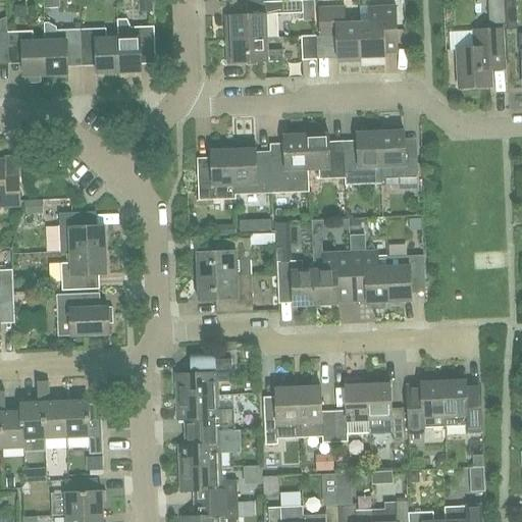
[(152,0),(139,0),(140,12),(153,11),(152,0)]
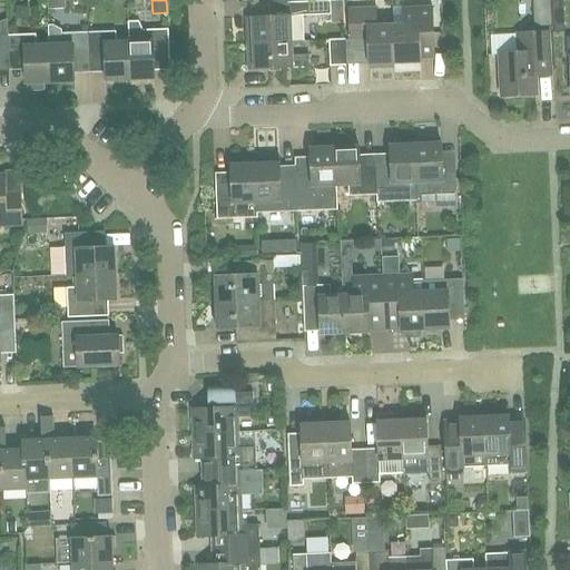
[(303,17),(331,16),(331,1),(295,2),(295,17),(303,17)]
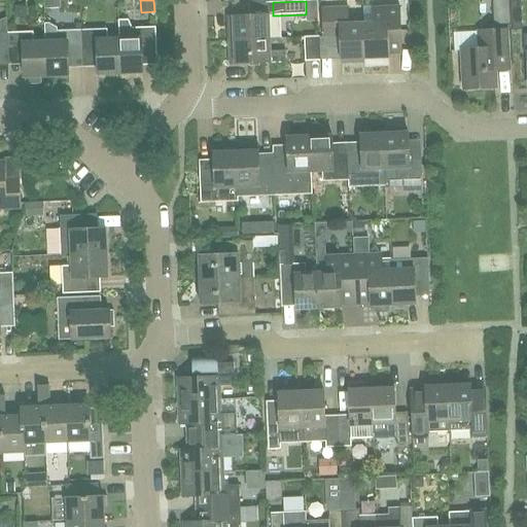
[(513,31),(522,31),(522,2),(512,2),(513,31)]
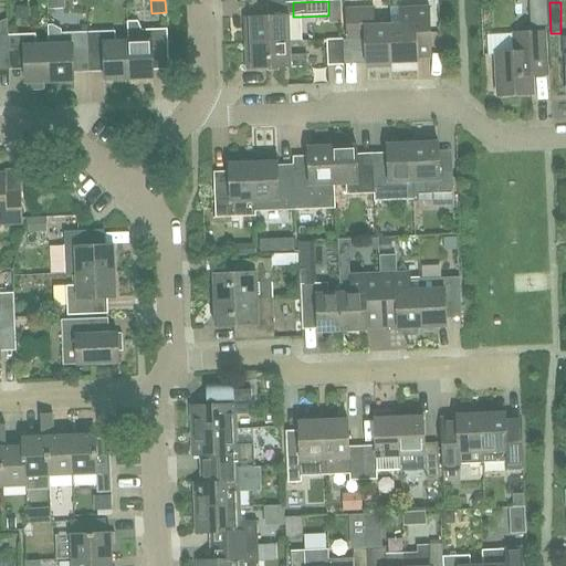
[(375,25),(374,8),(346,9),(347,41),(365,40),(366,65),(391,64),(390,25),(375,25)]
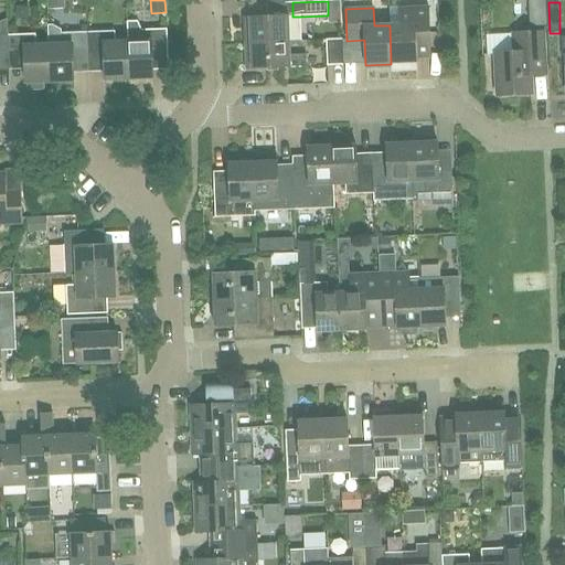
[(391,64),(417,63),(416,34),(429,34),(428,8),(409,8),(401,19),(401,24),(390,25),(391,64)]
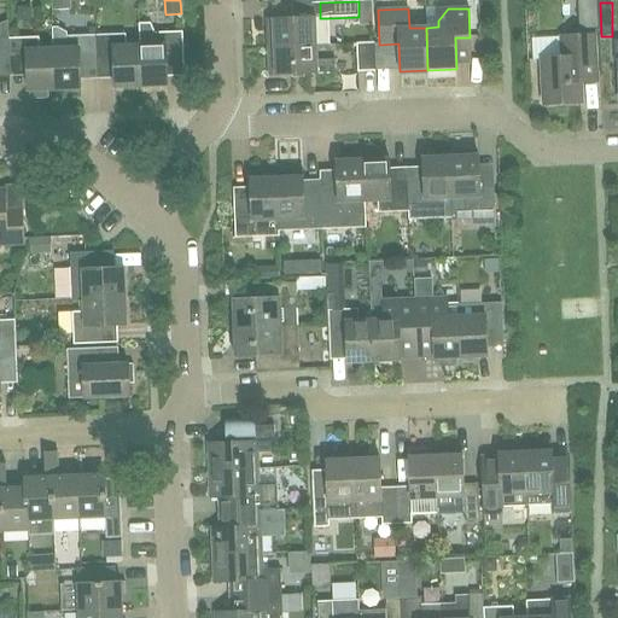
[(577,29),(598,28),(598,12),(576,13),(577,29)]
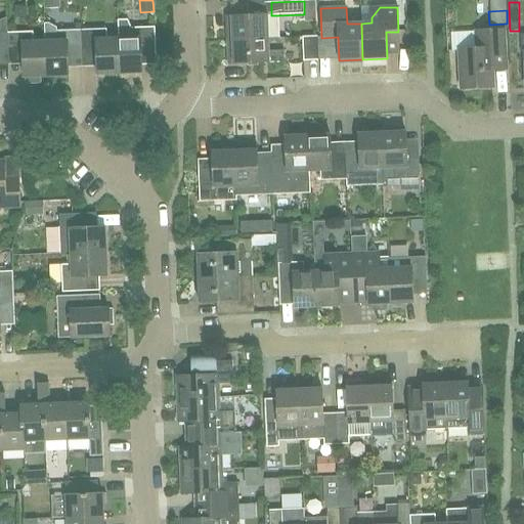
[(271,15),(227,16),(227,41),(268,39),(279,38),(278,15),(271,15)]
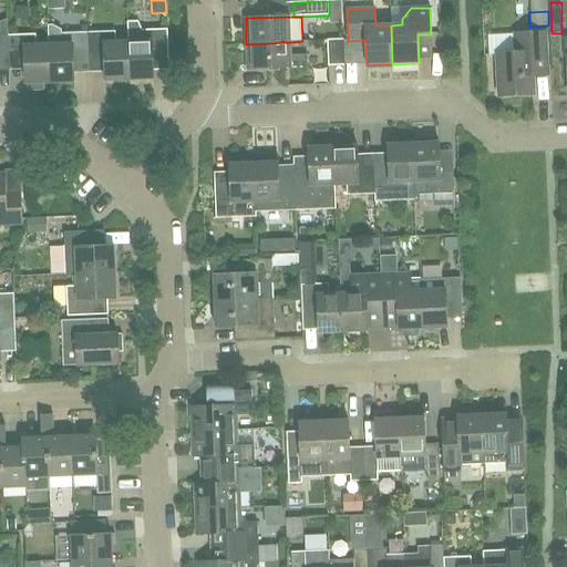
[(142,30),(138,22),(127,22),(129,42),(130,80),(154,80),(153,50),(168,50),(167,30),(142,30)]
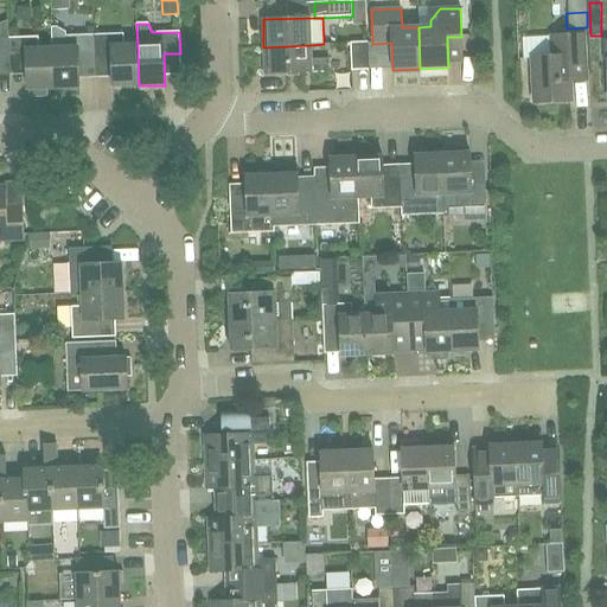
[(66,36),(66,33),(57,27),(52,27),(52,48),(53,89),(80,89),(78,51),(95,50),(94,34),(66,36)]
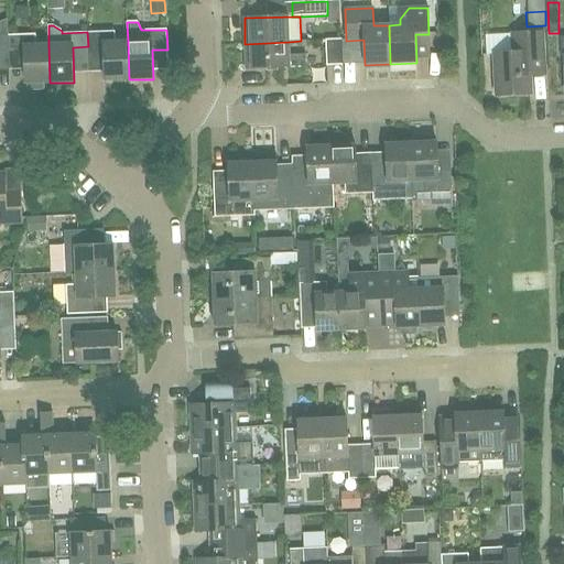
[(116,42),(115,31),(87,32),(88,46),(104,46),(105,80),(129,79),(128,42),(116,42)]
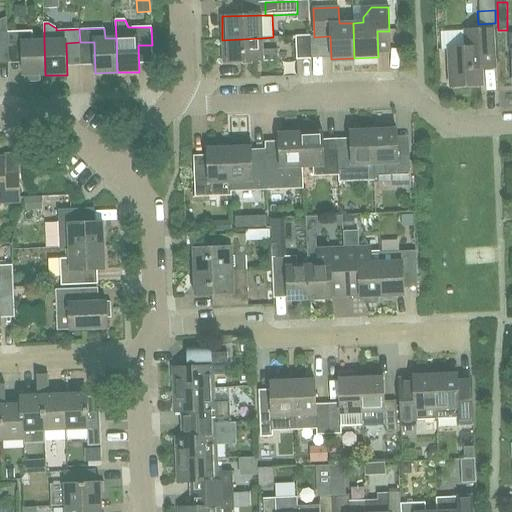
[(451,87),(481,85),(480,56),(494,56),(492,30),(466,31),(467,48),(449,49),(451,87)]
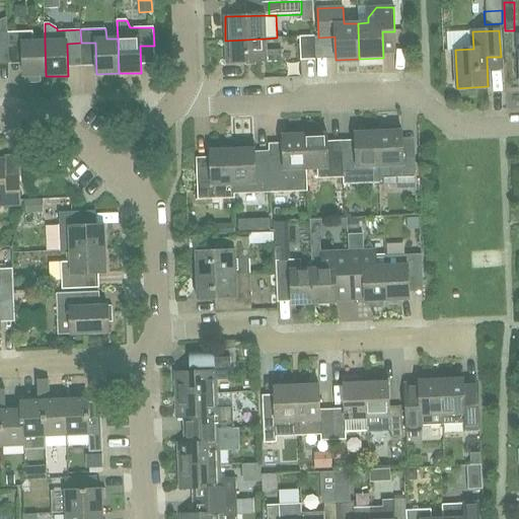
[(33,42),(33,31),(8,32),(8,46),(22,46),(23,77),(25,77),(25,83),(40,83),(40,77),(46,76),(45,41),(33,42)]
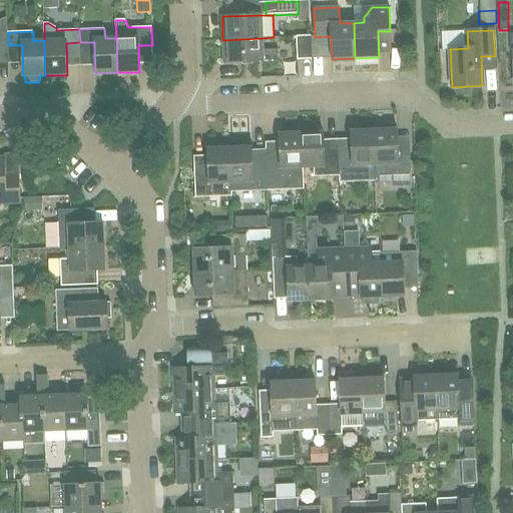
[(0,51),(8,51),(8,45),(8,32),(0,32),(0,51)]
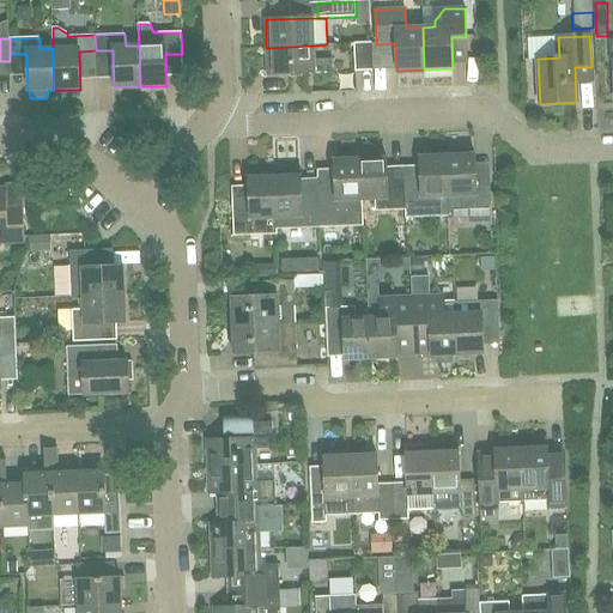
[(356,72),(372,71),(371,43),(354,43),(356,72)]
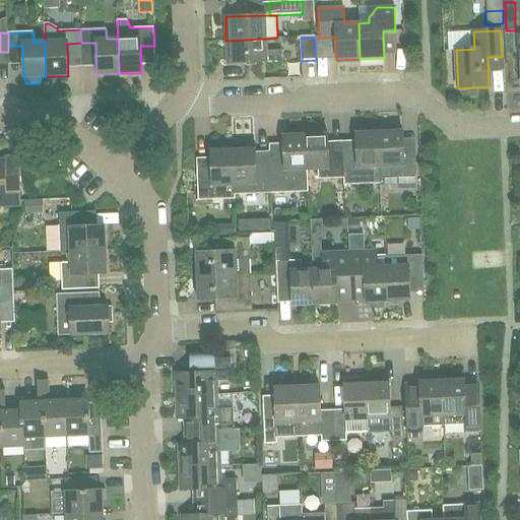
[(267,51),(266,39),(225,41),(226,64),(282,62),(281,51),(267,51)]
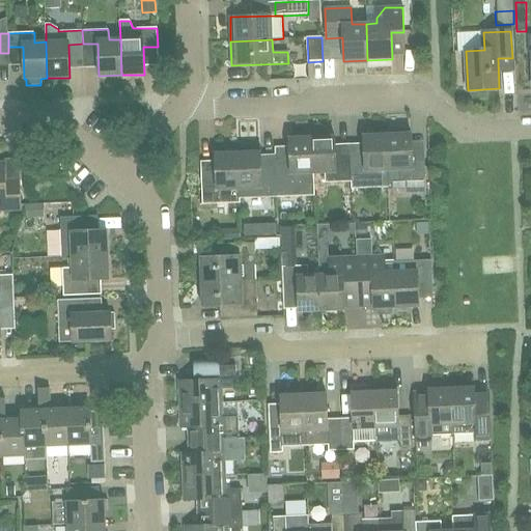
[(412,161),(412,134),(386,135),(389,191),(407,190),(407,180),(425,179),(424,161),(412,161)]
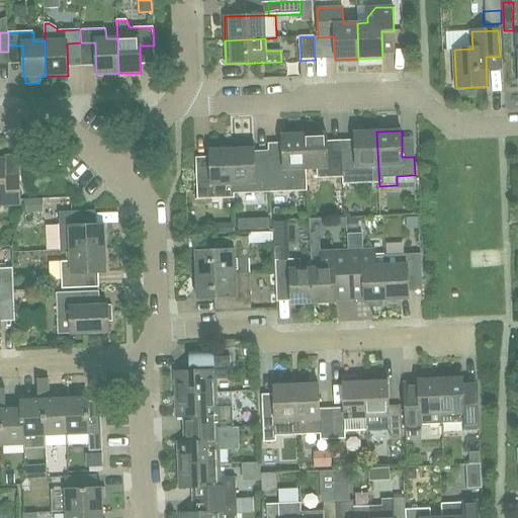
[(379,186),(376,132),(355,133),(356,159),(342,160),(342,162),(342,178),(343,184),(378,183),(378,186),(379,186)]
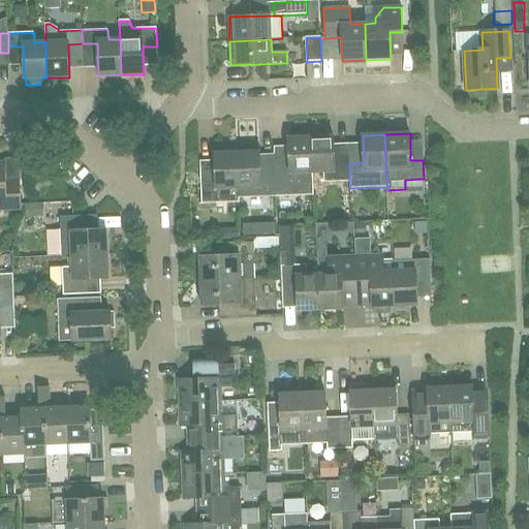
[(335,165),(334,136),(311,137),(312,174),(323,173),(323,183),(349,182),(349,165),(335,165)]
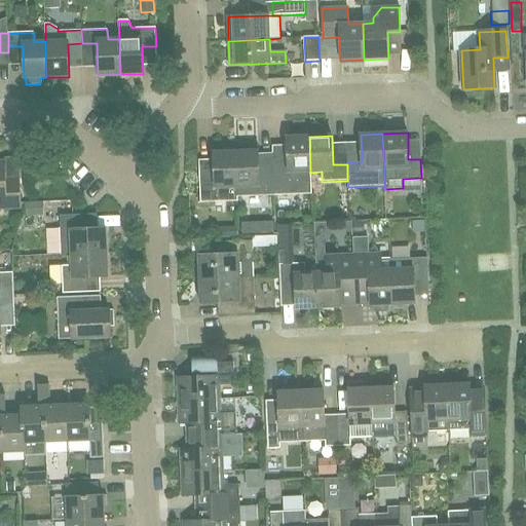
[(273,184),(299,183),(299,173),(310,173),(309,137),(287,137),(288,164),(273,165),(273,182),(273,184)]
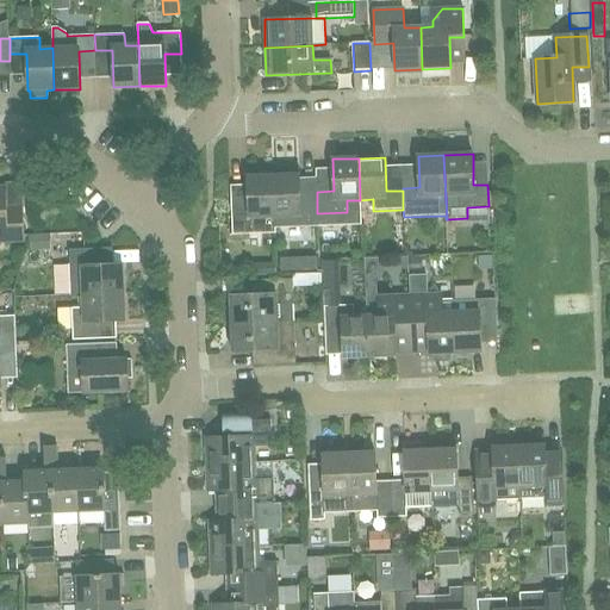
[(300,212),(299,168),(273,168),(273,175),(275,217),(288,217),(288,229),(318,228),(317,213),(317,211),(300,212)]
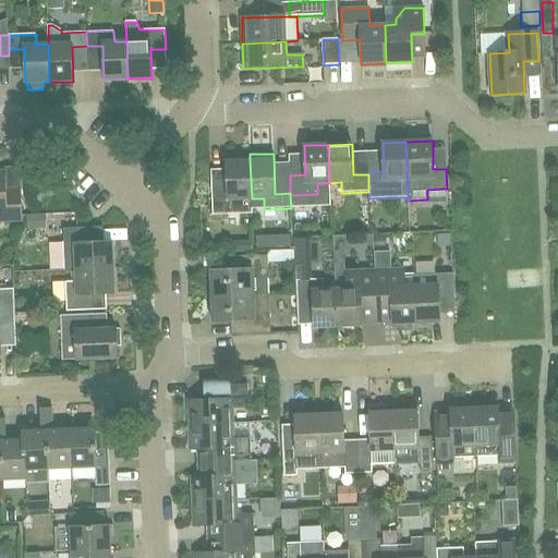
[(252,198),(250,160),(226,161),(227,196),(211,196),(213,215),(252,214),(252,198)]
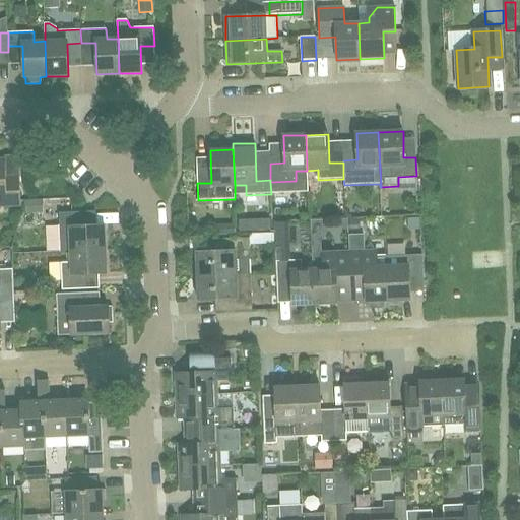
[(6,177),(5,159),(0,159),(0,202),(6,202),(6,207),(20,206),(19,177),(6,177)]
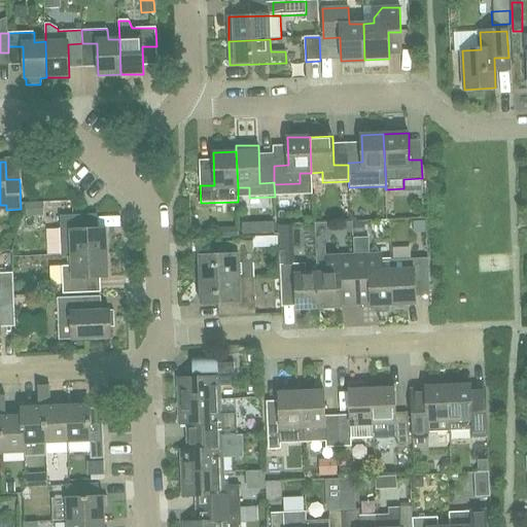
[(42,195),(51,184),(44,177),(34,187),(42,195)]
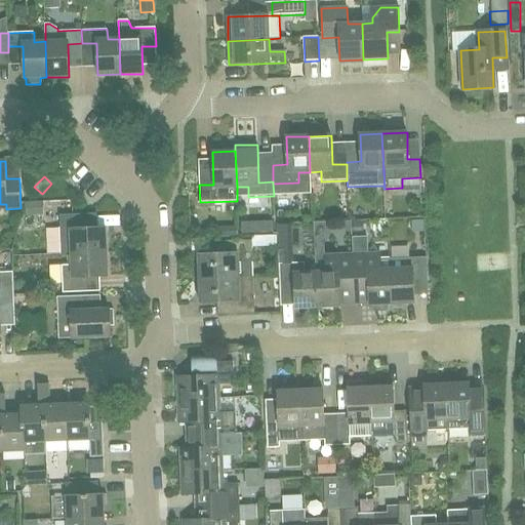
[(62,254),(71,253),(107,252),(106,228),(79,229),(78,214),(71,214),(59,215),(61,243),(62,254)]
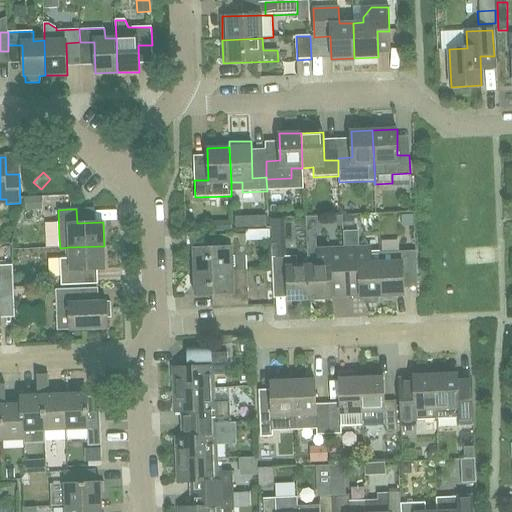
[(253,228),(267,227),(267,215),(253,216),(253,228)]
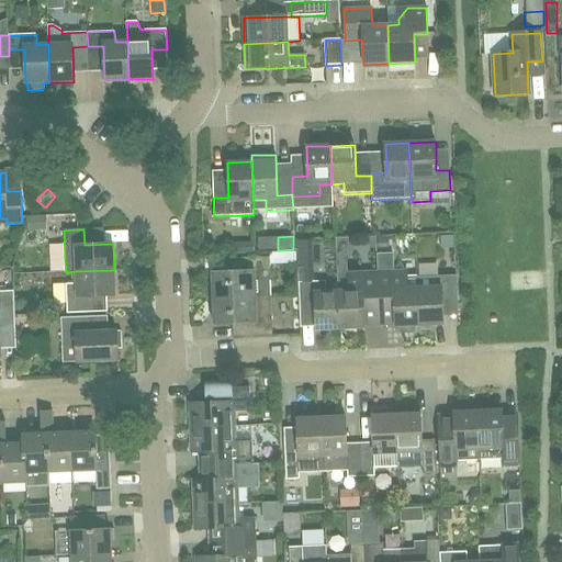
[(368,237),(368,244),(372,248),(377,248),(375,237),(368,237)]
